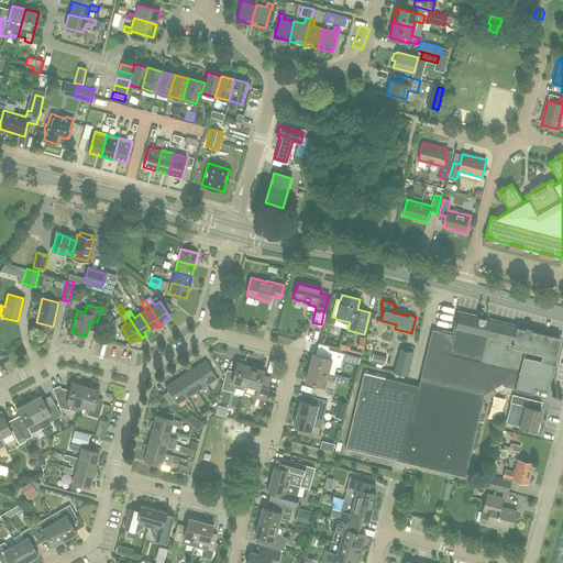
[(363,372),(345,448),(465,477),(483,404),(487,405),(500,397),(495,387),(501,383),(504,386),(515,388),(533,393),(534,387),(547,390),(560,337),(460,313),(454,334),(432,329),(418,385),(363,372)]
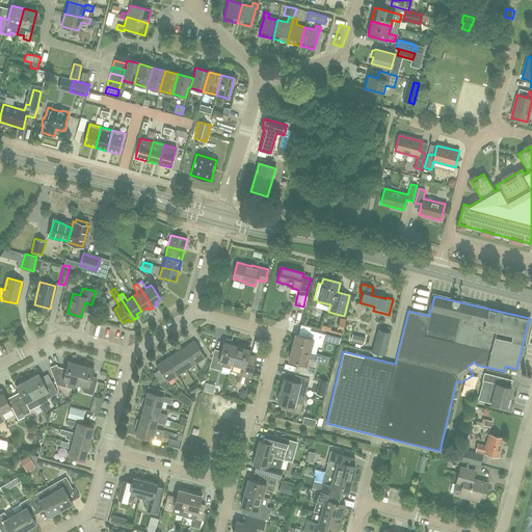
[(17,320),(21,315),(9,307),(5,313),(17,320)]
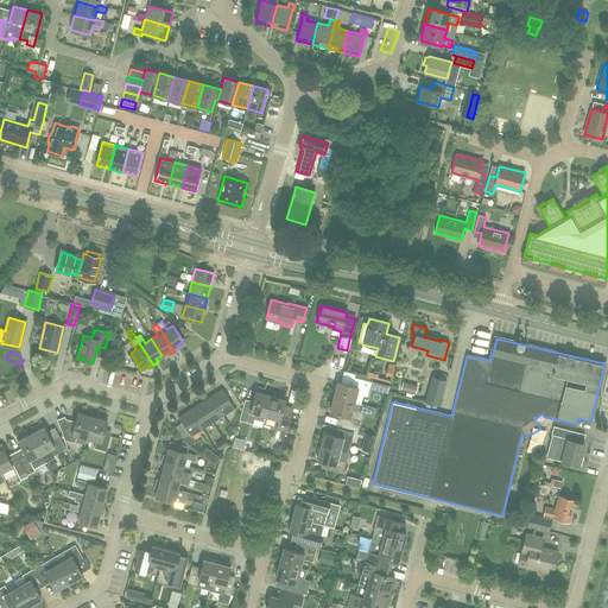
[(337,381),(334,397),(365,405),(361,404),(363,397),(367,398),(369,390),(371,382),(349,377),(348,385),(337,381)]
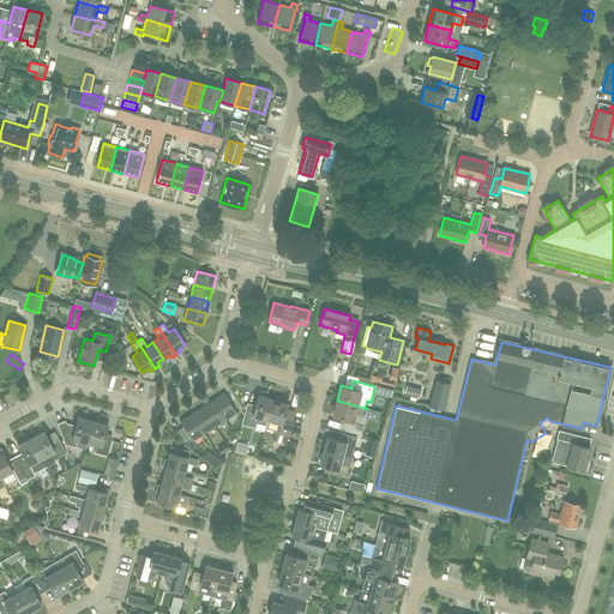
[(444,410),(449,389),(451,384),(437,380),(429,405),(444,410)]
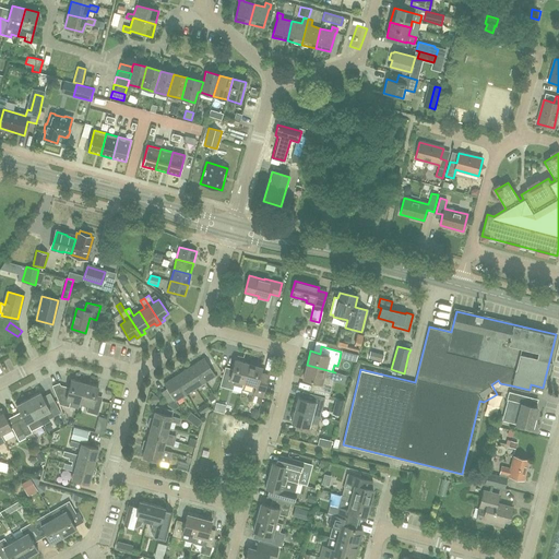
[(368,358),(382,361),(383,355),(370,351),(368,358)]
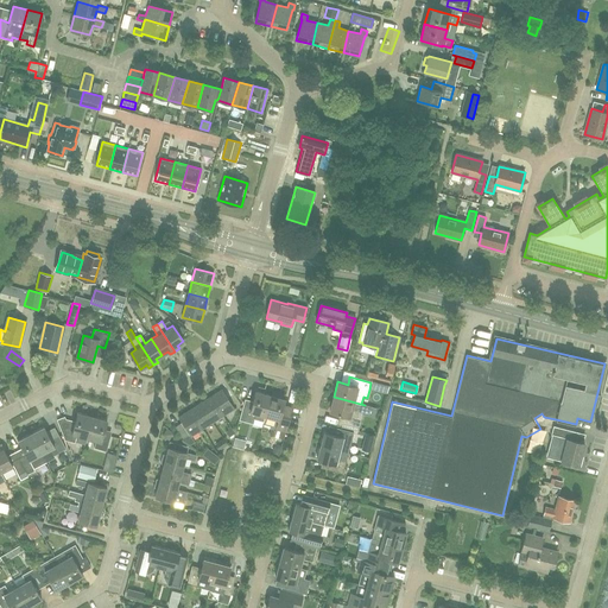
[(222,390),(210,397),(223,416),(234,409),(222,390)]
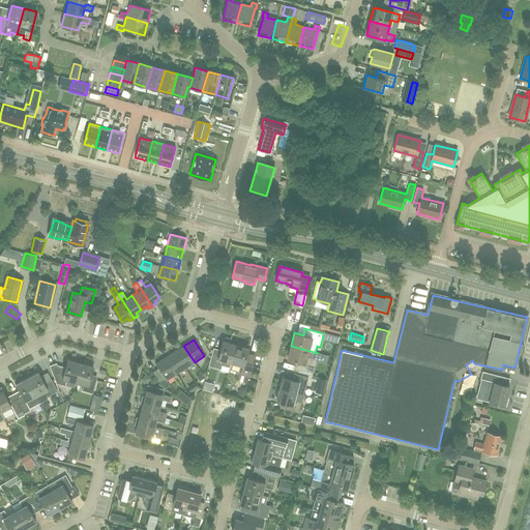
[(229,367),(235,345),(222,342),(219,350),(213,349),(208,366),(221,370),(222,366),(229,367)]
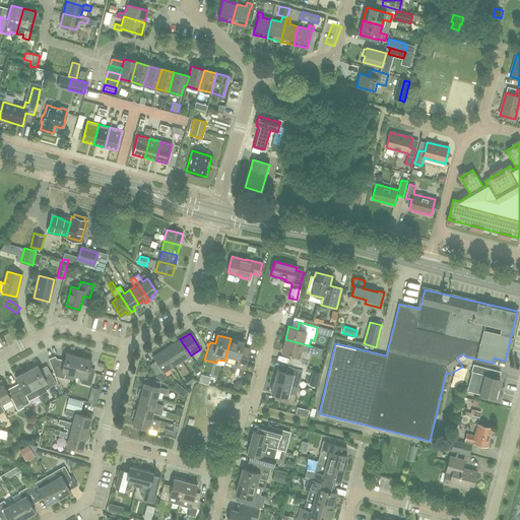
[(231,338),(224,361),(225,362),(224,364),(232,365),(231,367),(244,371),(247,356),(240,354),(243,342),(241,341),(242,339),(234,336),(233,339),(231,338)]
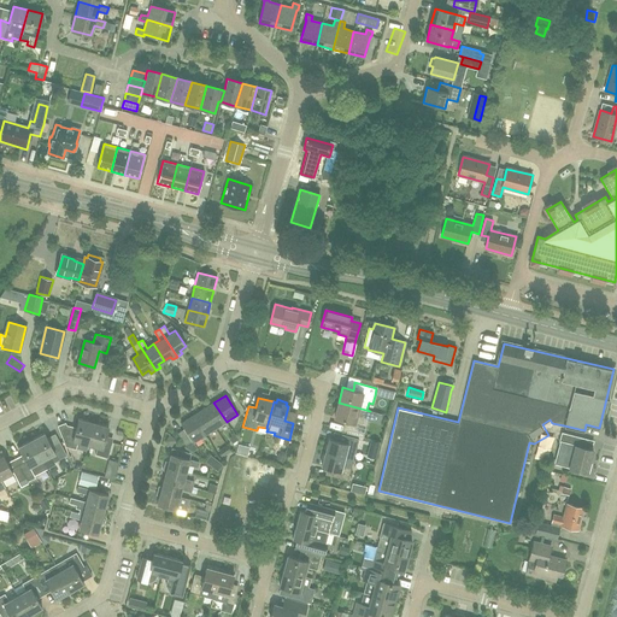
[(213,403),(203,410),(216,429),(227,422),(213,403)]
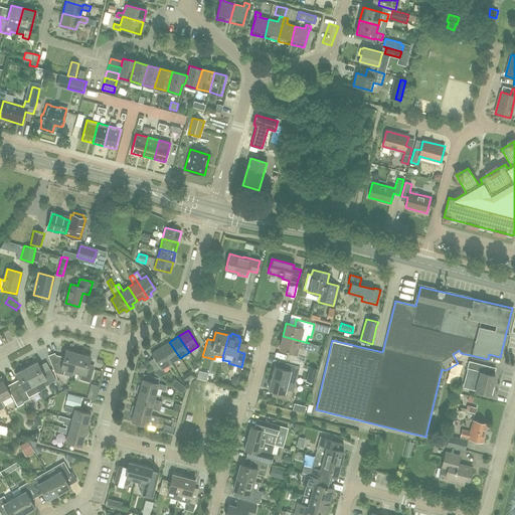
[(309,343),(283,336),(279,350),(288,352),(286,358),(304,363),(308,350),(309,343)]
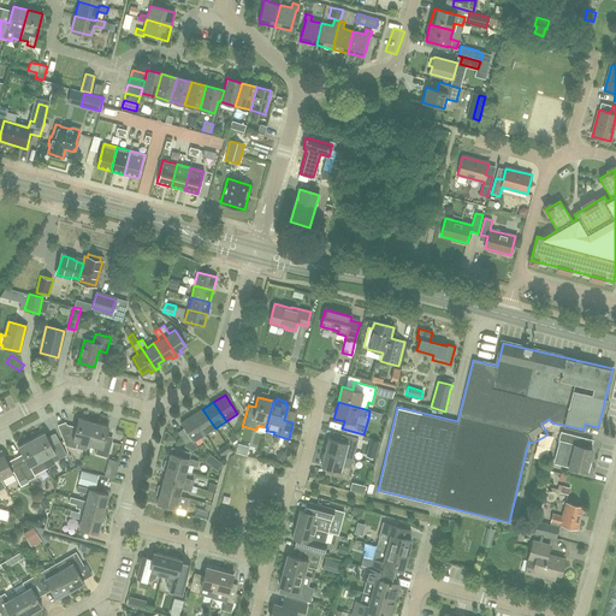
[(215,428),(202,409),(191,415),(205,436),(215,428)]
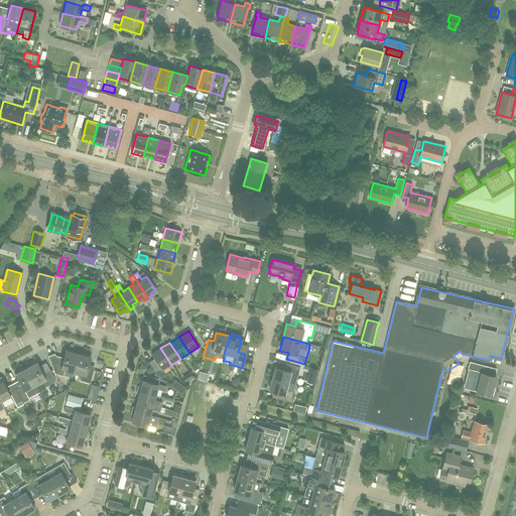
[(171,365),(160,348),(151,354),(154,359),(161,369),(162,370),(171,365)]
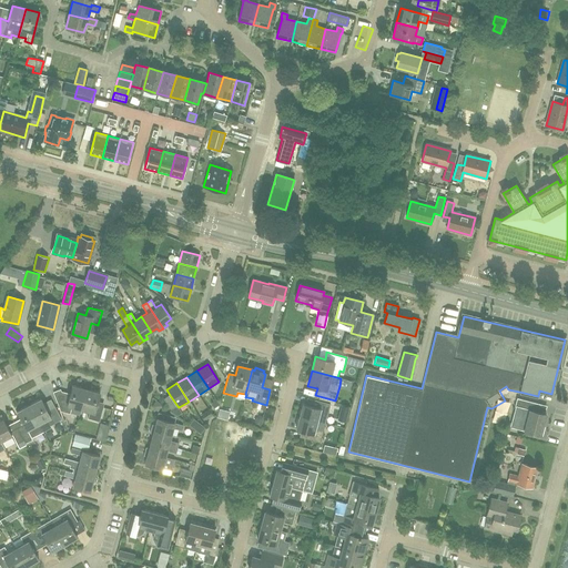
[(81,409),(87,389),(72,386),(69,398),(63,396),(60,389),(52,393),(60,412),(70,414),(71,407),(81,409)]
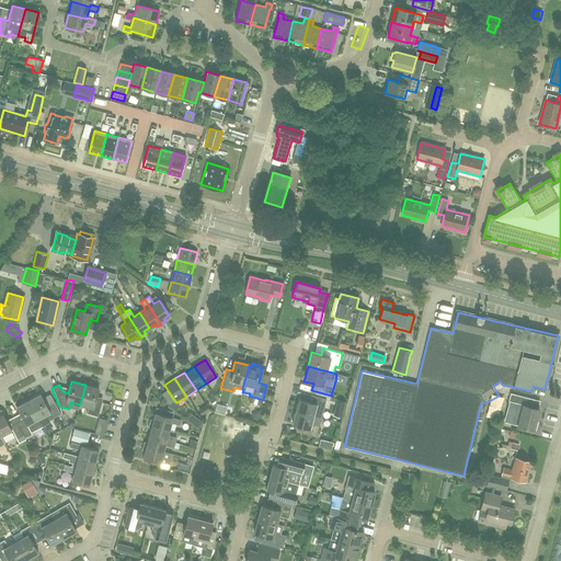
[(86,385),(80,404),(89,407),(87,413),(98,416),(102,402),(95,400),(99,388),(86,385)]
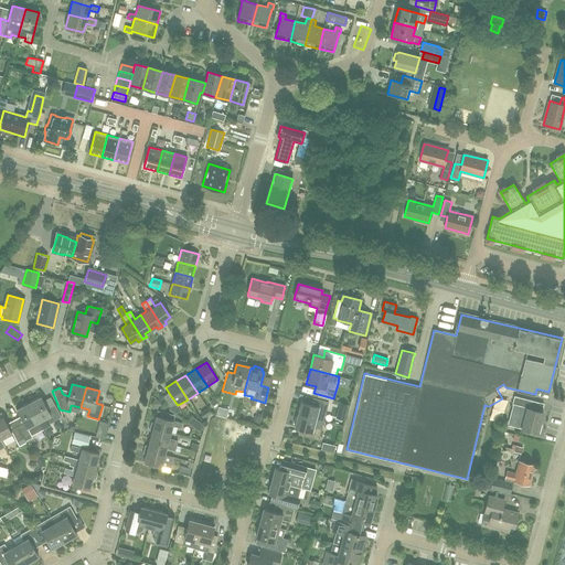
[(177,404),(169,393),(162,396),(170,408),(177,404)]
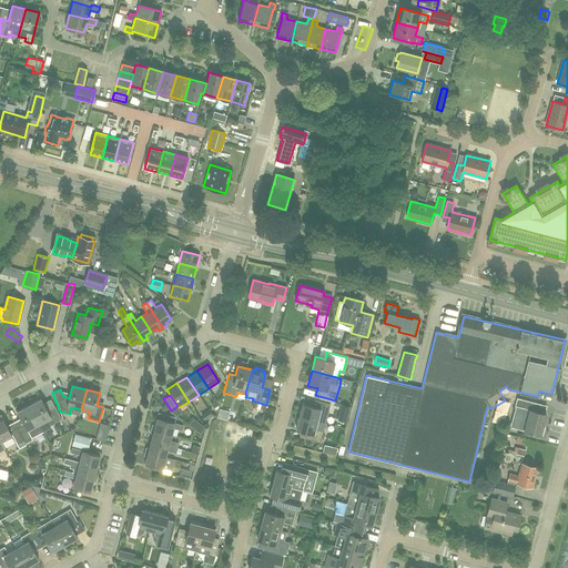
[(50,427),(50,426),(61,419),(56,408),(48,412),(40,398),(29,405),(39,424),(43,432),(50,427)]
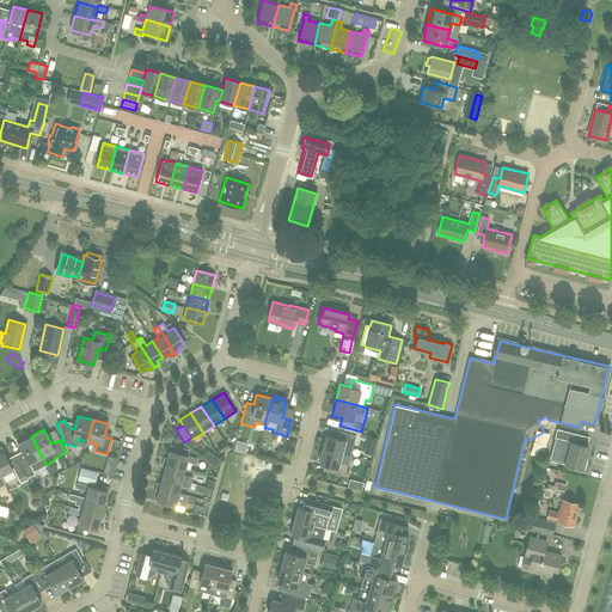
[(555,439),(558,439),(554,459),(564,463),(564,464),(582,469),(588,446),(580,444),(581,435),(557,429),(555,439)]
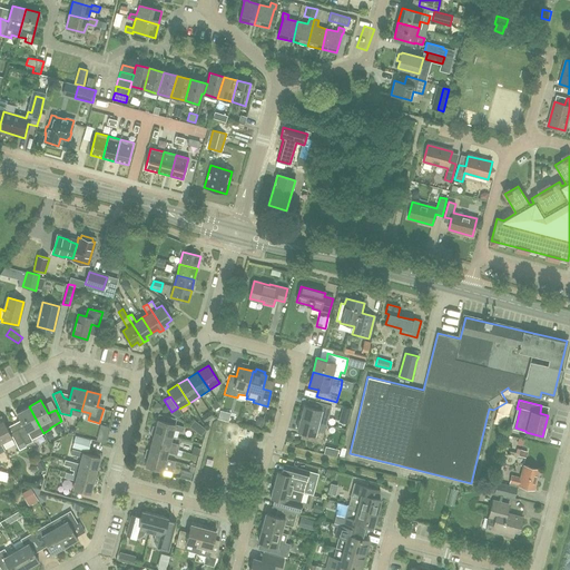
[(163,406),(157,402),(153,408),(158,412),(163,406)]
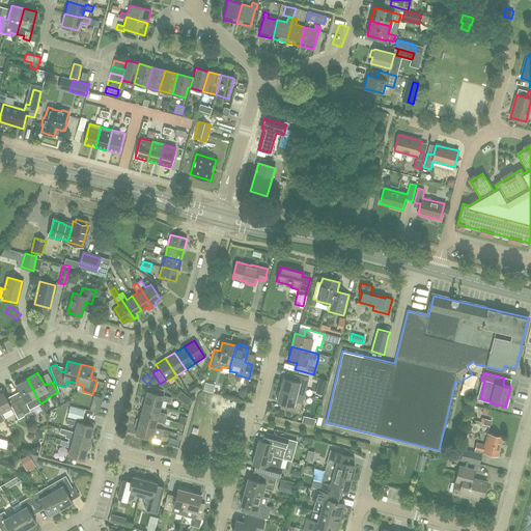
[(304,396),(306,389),(309,379),(298,375),(297,382),(283,378),(280,390),(304,396)]
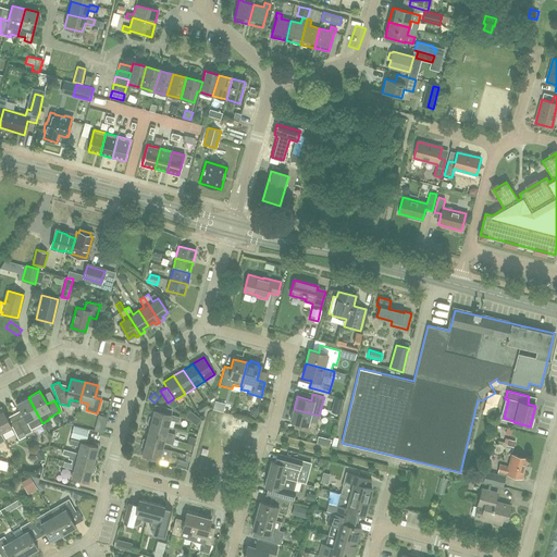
[(38,416),(28,397),(16,404),(24,417),(16,420),(24,432),(25,435),(32,431),(32,429),(42,423),(38,416)]
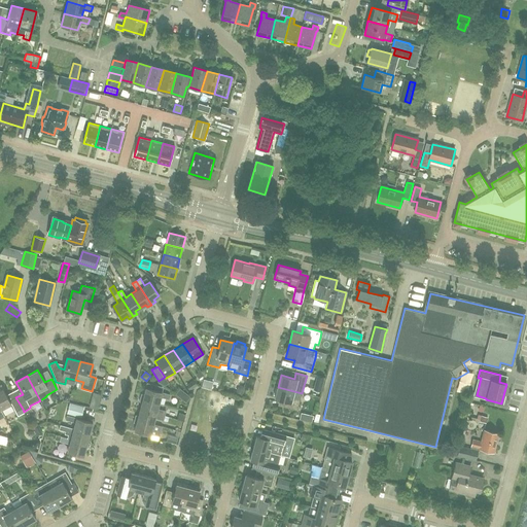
[(189,390),(197,385),(194,380),(186,385),(189,390)]
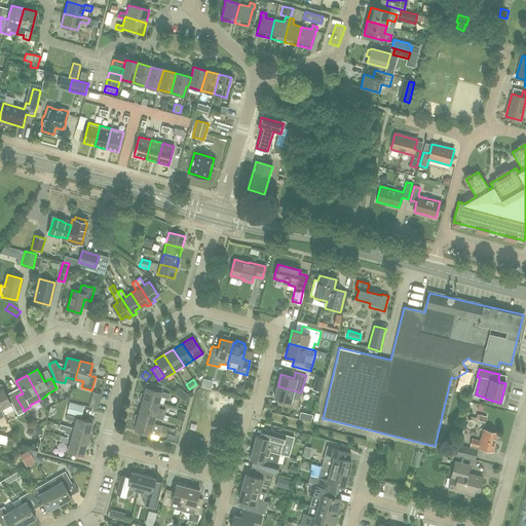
[(321,390),(322,384),(314,382),(312,388),(321,390)]
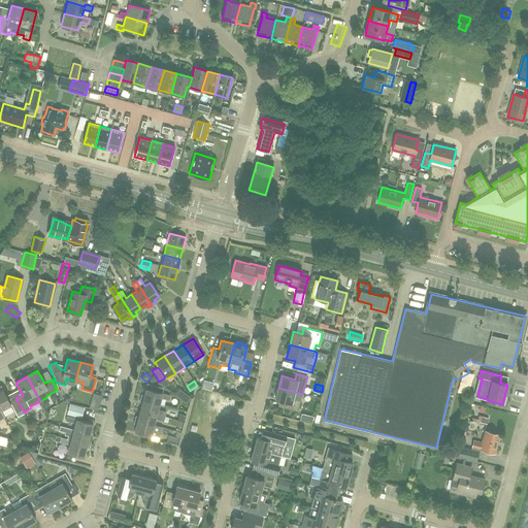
[(141,395),(140,399),(159,404),(161,398),(169,400),(170,395),(155,391),(156,387),(147,385),(144,396),(141,395)]
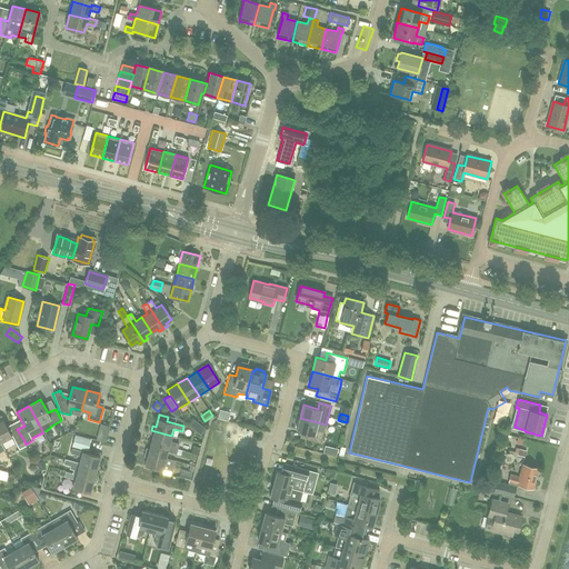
[(256,419),(253,426),(261,428),(265,418),(260,417),(256,419)]
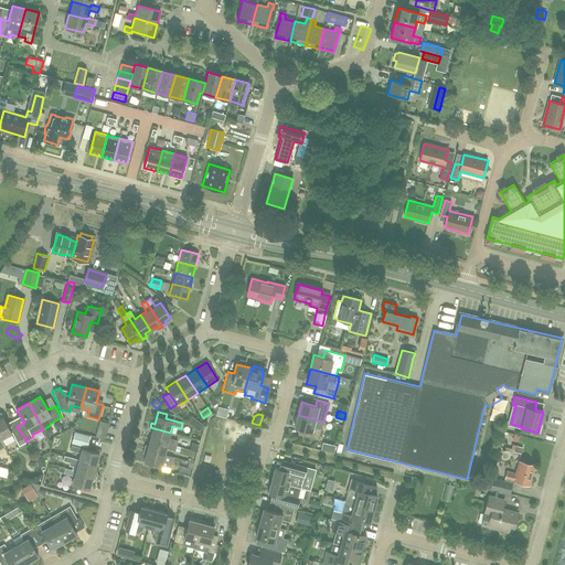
[(323,422),(298,415),(295,428),(309,432),(307,437),(319,440),(323,422)]
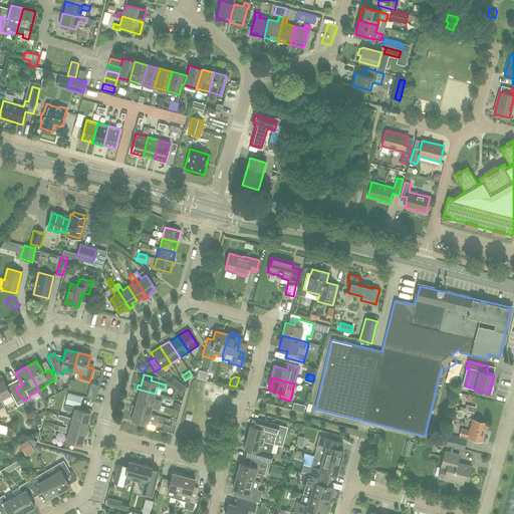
[(22,399),(15,388),(9,391),(2,378),(0,379),(0,398),(1,400),(11,394),(15,402),(22,399)]
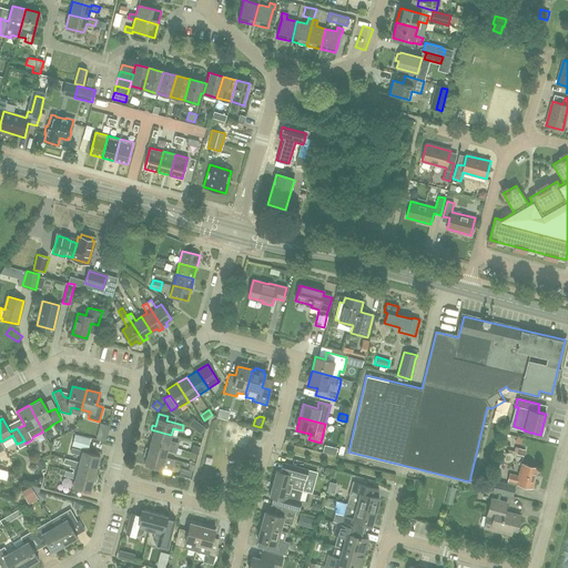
[(171,435),(151,429),(150,434),(153,434),(151,442),(178,448),(179,444),(170,442),(171,435)]
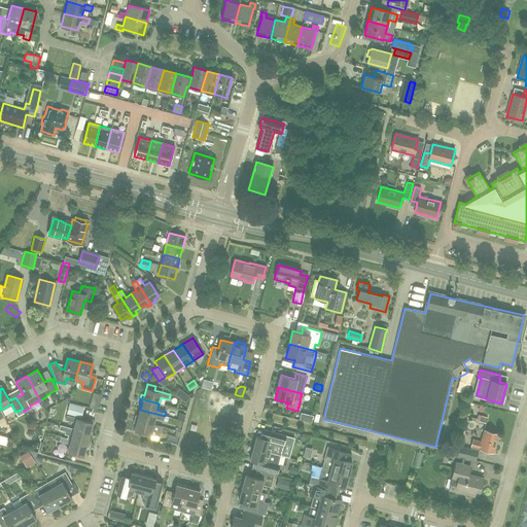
[(70,403),(67,414),(81,417),(83,407),(70,403)]
